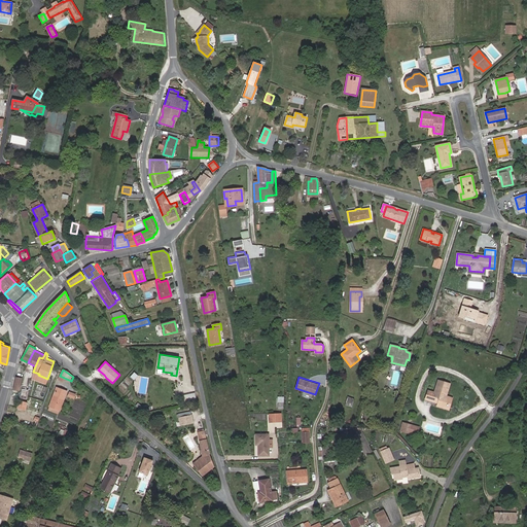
[(425,399),(437,402),(449,407),(452,397),(446,395),(449,384),(438,380),(434,392),(428,390),(425,399)]
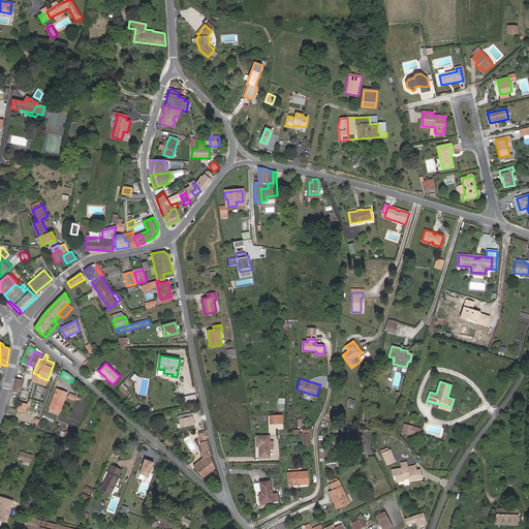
[(57,389),(50,407),(60,411),(67,393),(57,389)]
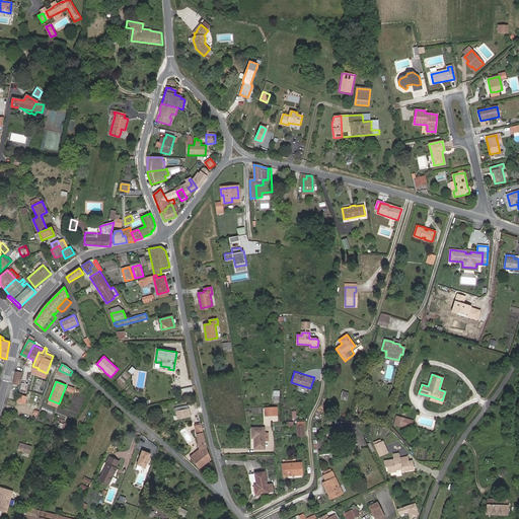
[(278,406),(265,406),(265,415),(278,416),(278,406)]
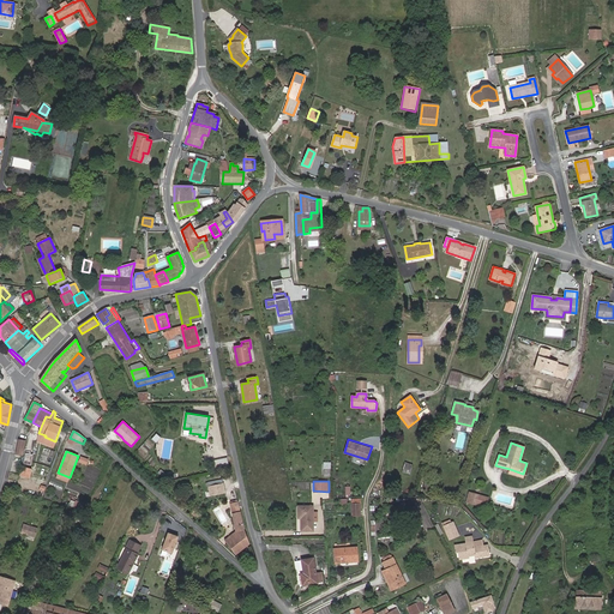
[(36,495),(43,498),(47,486),(41,483),(36,495)]
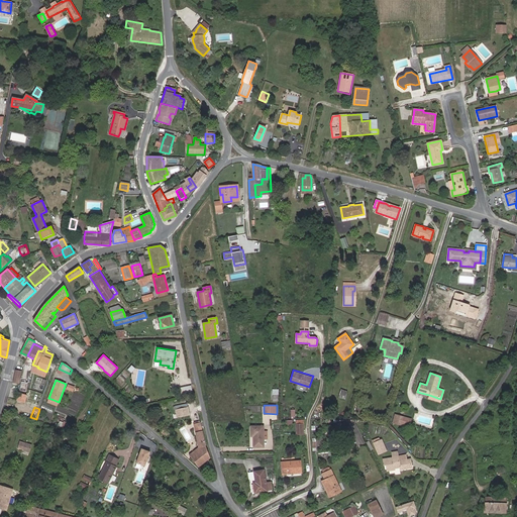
[(178,417),(191,415),(189,407),(177,410),(178,417)]
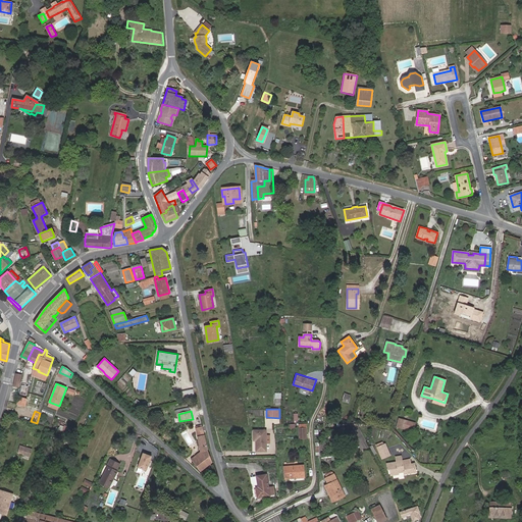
[(404,428),(407,420),(400,418),(398,426),(404,428)]
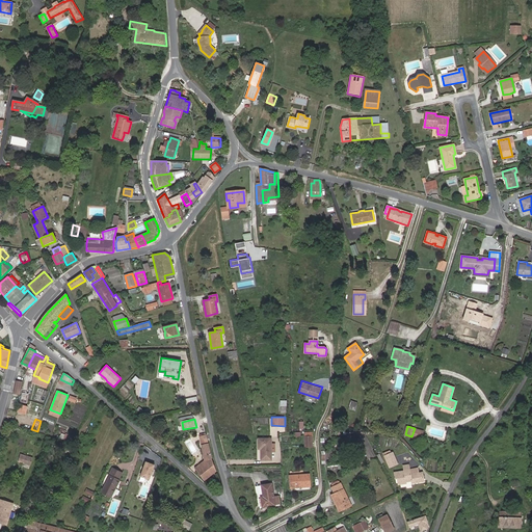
[(420,439),(422,430),(415,428),(411,436),(420,439)]
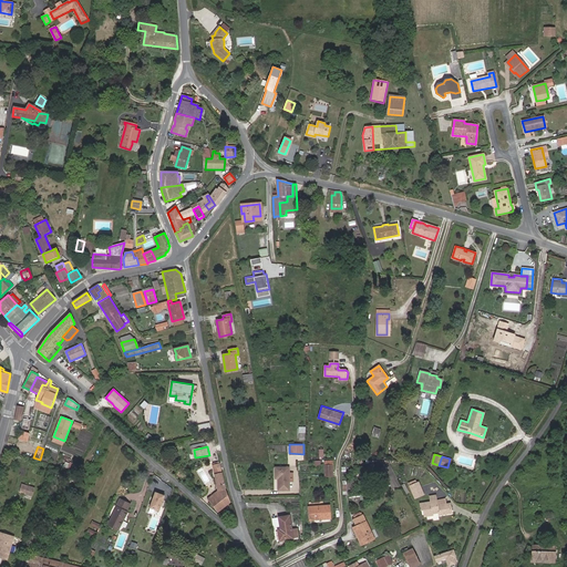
[(223,474),(220,464),(213,465),(215,475),(223,474)]
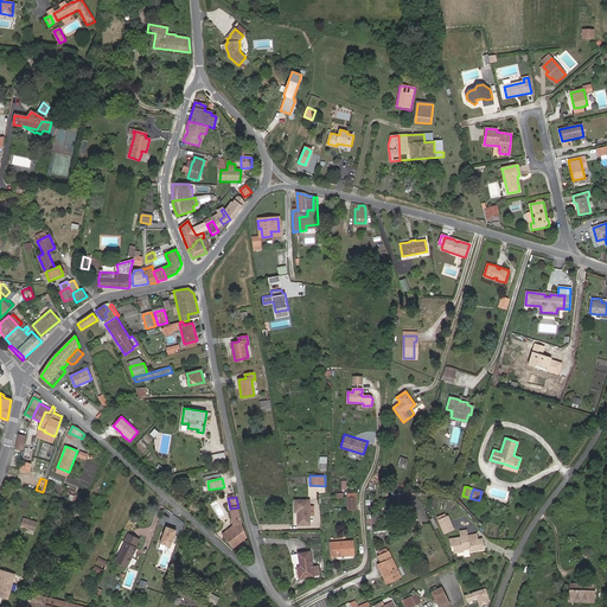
[(298,512),(298,525),(310,525),(310,500),(295,500),(295,512),(298,512)]
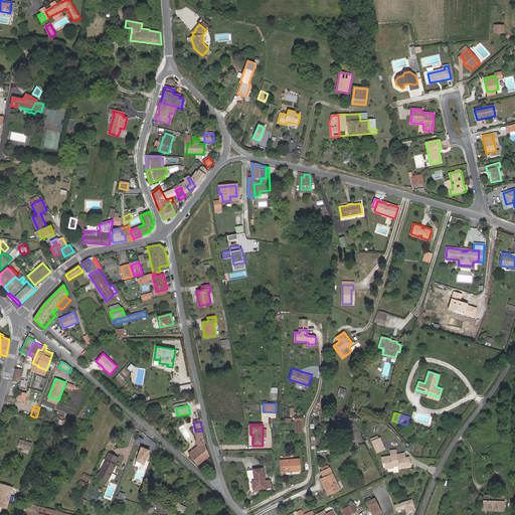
[(198,465),(209,456),(204,442),(202,431),(195,432),(198,446),(189,453),(198,465)]
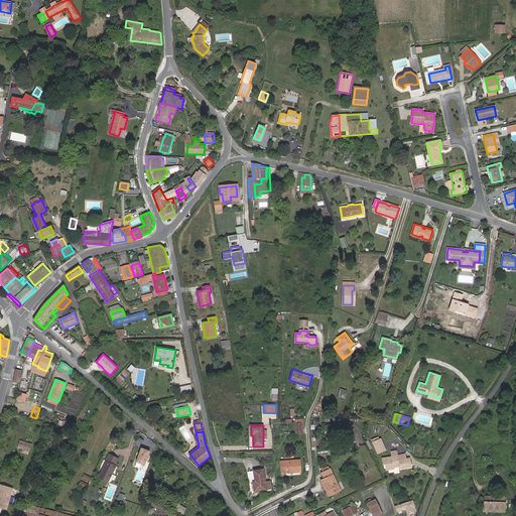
[(385,449),(381,439),(374,442),(378,453),(385,449)]
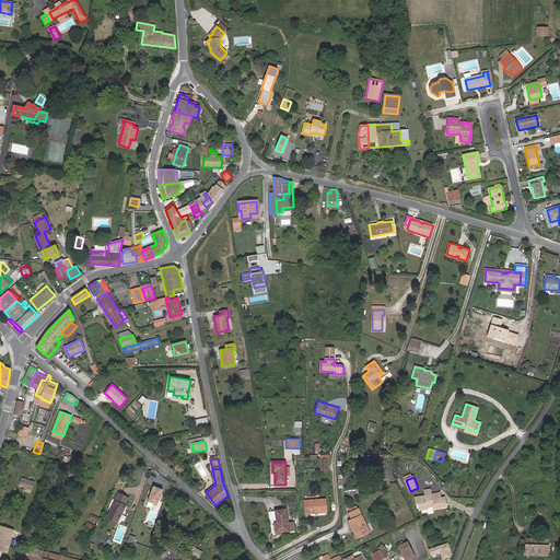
[(27,487),(30,479),(26,478),(25,483),(21,482),(20,485),(27,487)]
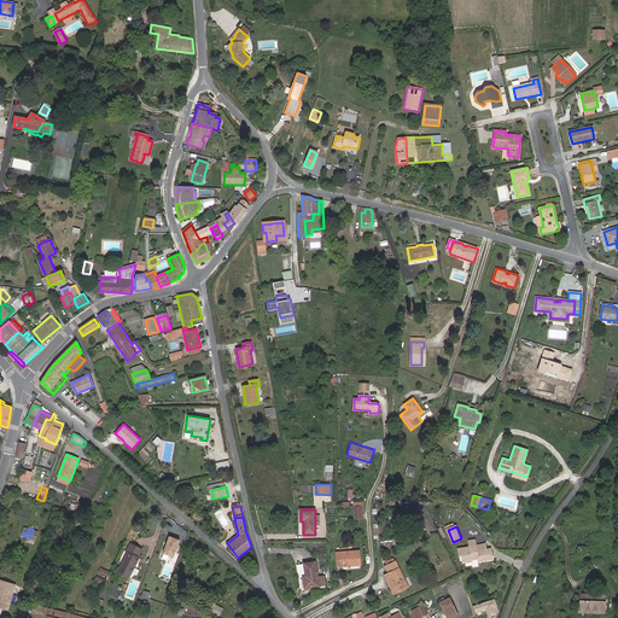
[(163,553),(174,557),(180,538),(168,535),(163,553)]
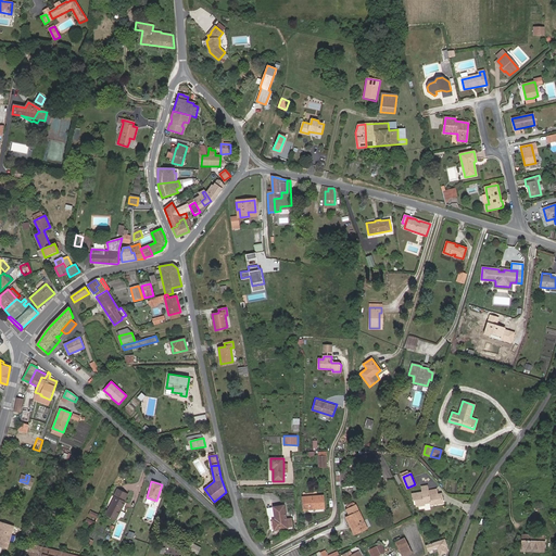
[(115,497),(105,515),(116,519),(125,502),(124,502),(127,493),(118,489),(115,497)]
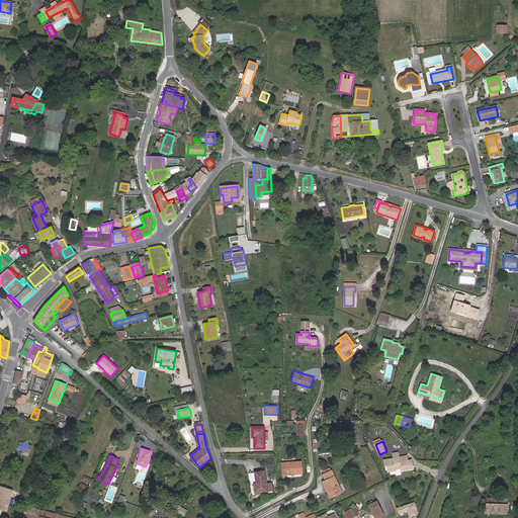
[(408,460),(408,456),(400,457),(400,456),(394,457),(394,458),(384,460),(385,466),(387,465),(389,471),(397,470),(396,469),(401,468),(401,470),(413,468),(412,460),(408,460)]
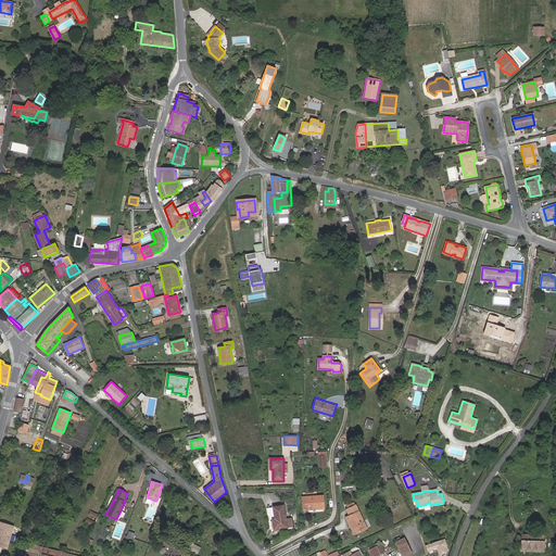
[(325,508),(324,496),(303,497),(304,509),(325,508)]
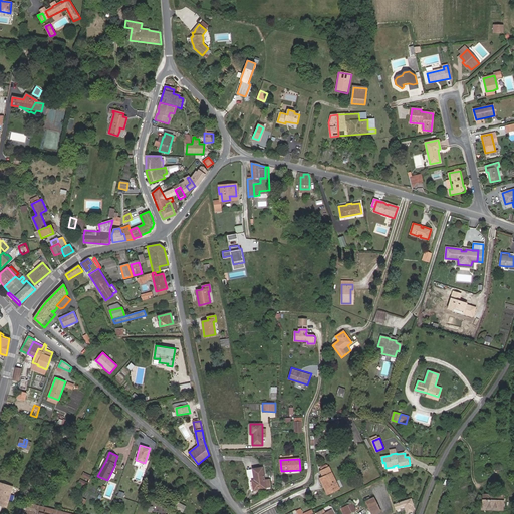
[(254,490),(265,488),(264,480),(262,467),(253,469),(254,480),(252,481),(254,490)]
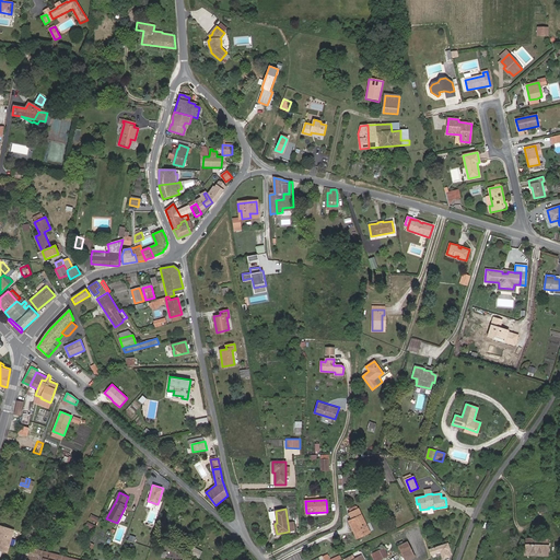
[(358,532),(354,533),(357,538),(369,532),(359,509),(349,513),(352,520),(358,532)]
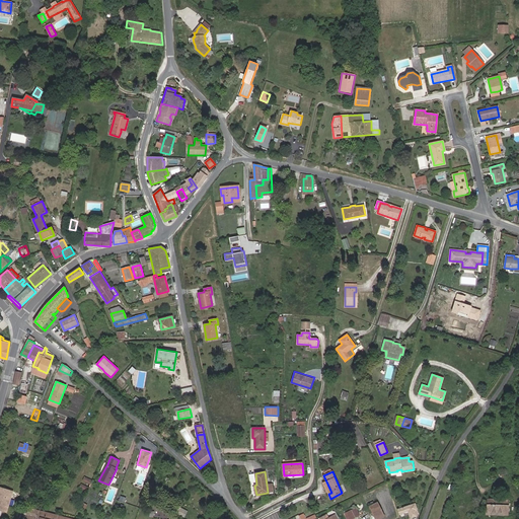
[(492,474),(490,473),(488,474),(487,474),(485,476),(485,478),(485,480),(487,483),(488,483),(490,484),(492,483),(493,482),(494,480),(494,478),(493,476),(492,474)]
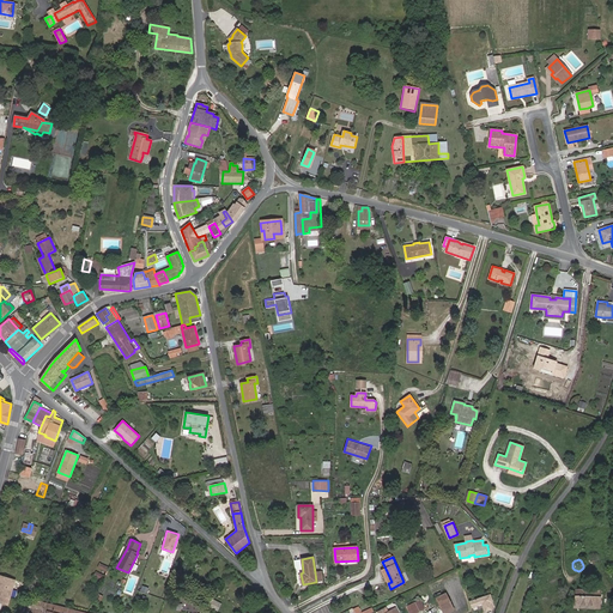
[(7,601),(14,581),(0,575),(0,601),(2,602),(2,600),(7,601)]
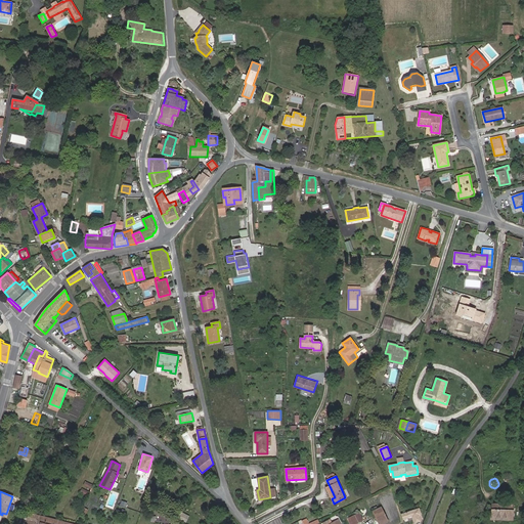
[(512,505),(491,504),(491,519),(512,520),(512,505)]
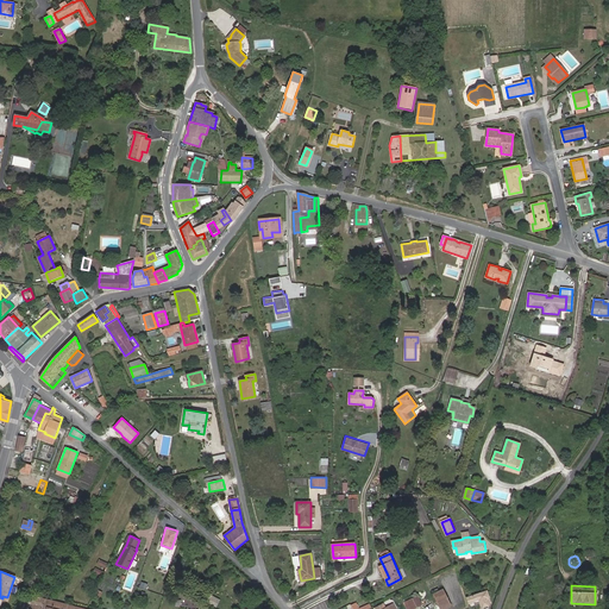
[(444,589),(434,594),(441,608),(443,608),(451,604),(444,589)]
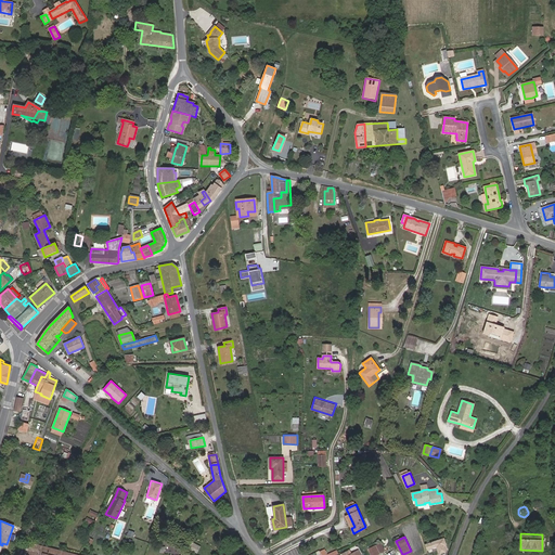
[(443,538),(424,544),(426,551),(436,547),(438,554),(448,551),(443,538)]
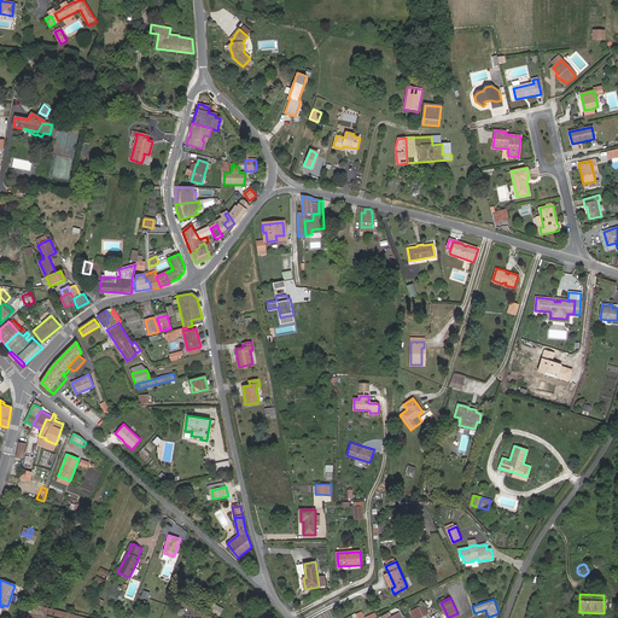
[(46,617),(50,608),(30,604),(27,617),(46,617)]
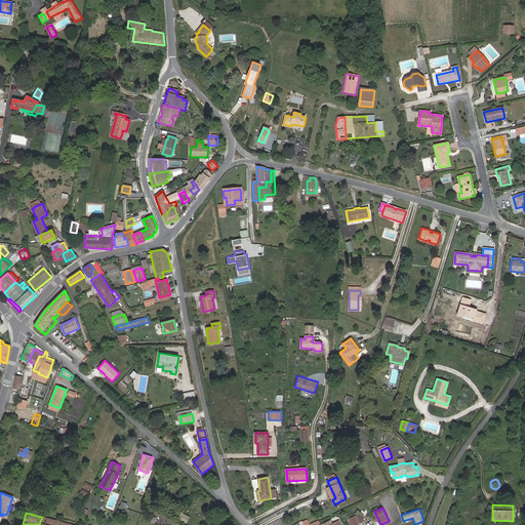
[(188,519),(177,513),(175,517),(186,523),(188,519)]
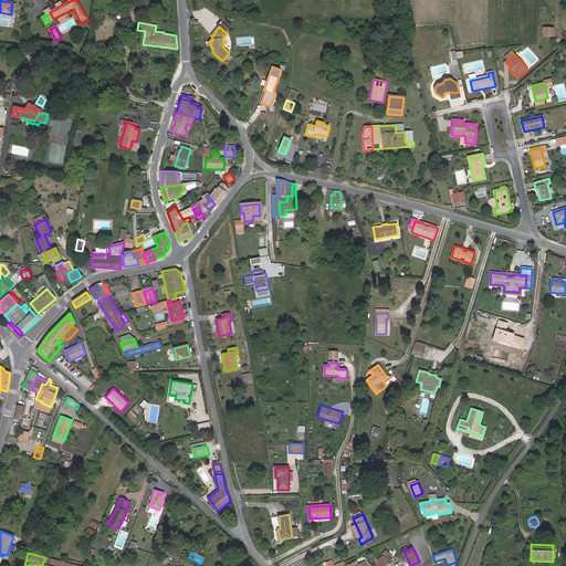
[(378,565),(381,565),(392,561),(388,553),(376,559),(378,565)]
